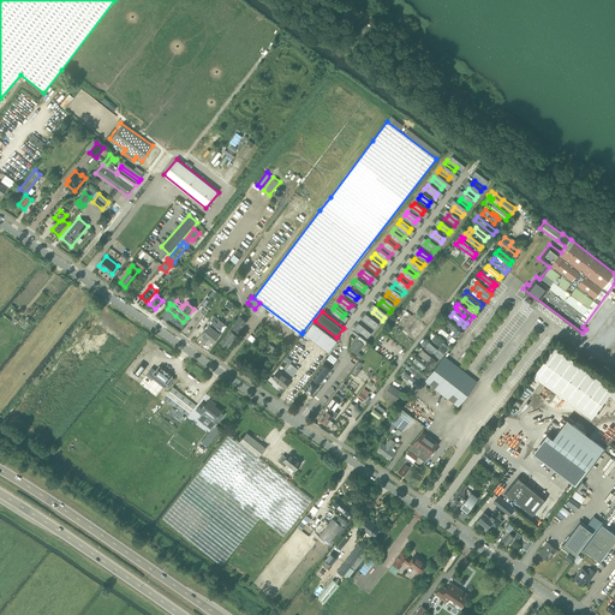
[(214,328),(210,326),(215,321),(218,323),(220,321),(214,316),(208,324),(209,326),(202,335),(207,338),(208,336),(214,341),(222,330),(216,326),(214,328)]
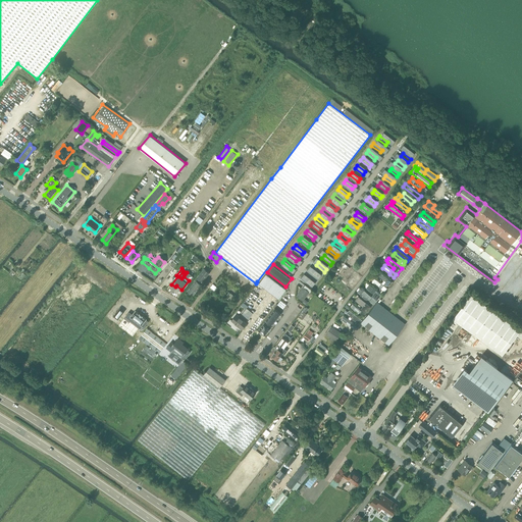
[(193,295),(200,285),(203,282),(202,281),(204,279),(202,278),(205,273),(206,274),(208,271),(204,268),(198,275),(199,276),(187,291),(193,295)]
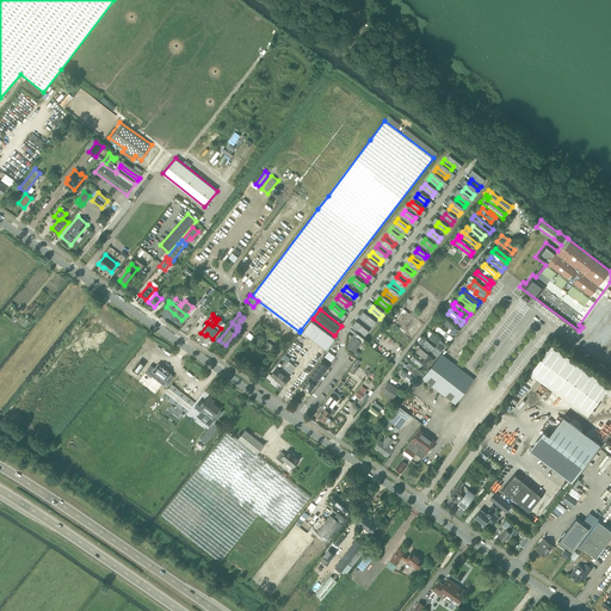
[(376,323),(366,315),(363,319),(374,327),(376,323)]
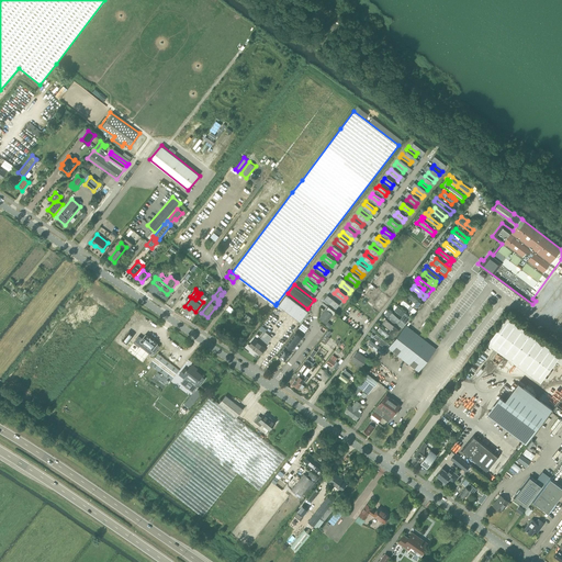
[(422,303),(408,292),(405,295),(415,303),(413,306),(416,308),(422,303)]
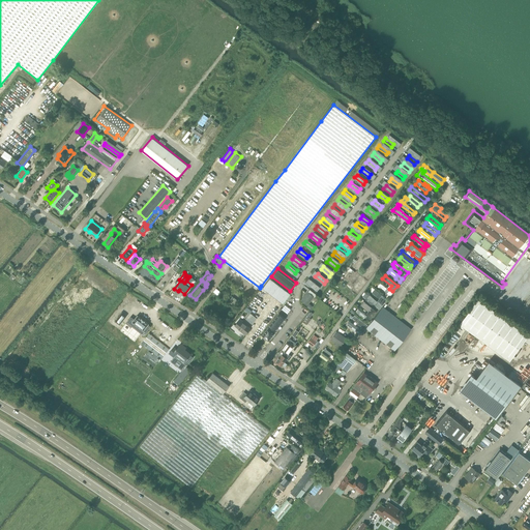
[(270,277),(263,287),(284,302),(291,293),(270,277)]
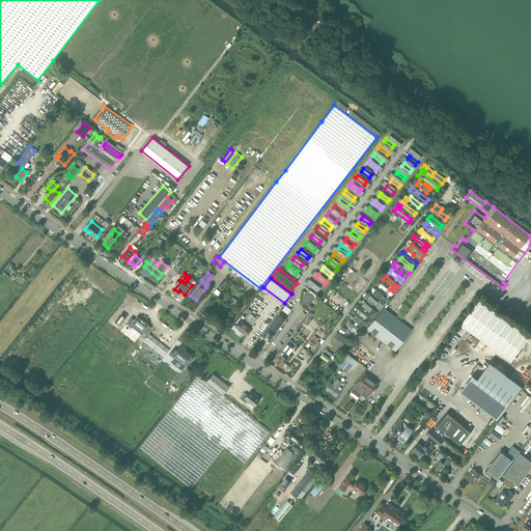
[(312,282),(310,284),(318,291),(320,288),(312,282)]
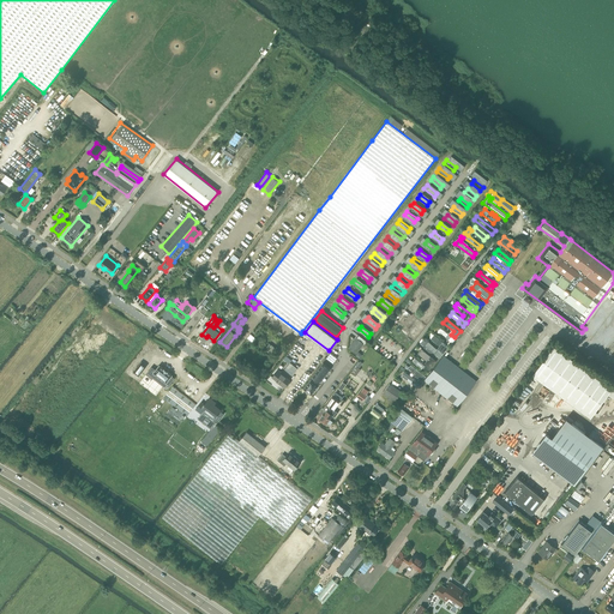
[(455,338),(440,327),(438,330),(449,339),(446,343),(449,345),(455,338)]
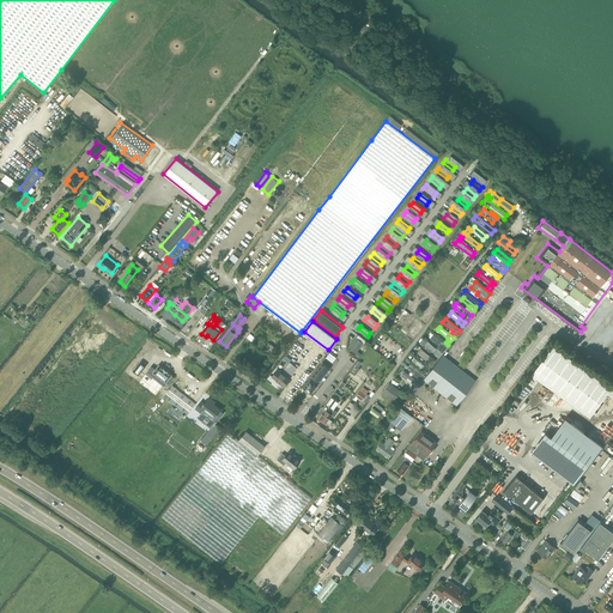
[(448,345),(434,334),(431,338),(439,344),(437,347),(443,352),(448,345)]
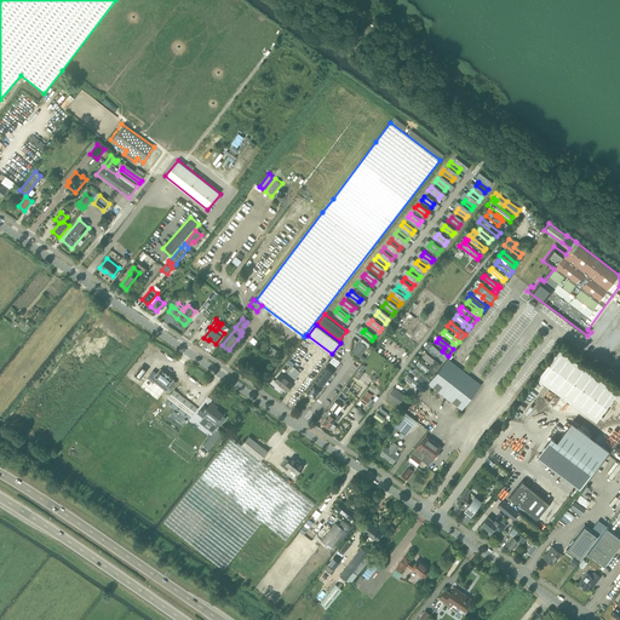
[(367,348),(360,342),(352,351),(360,356),(367,348)]
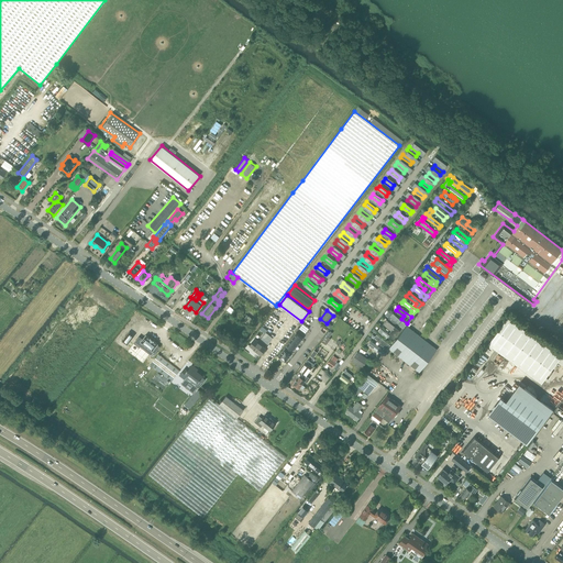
[(406,324),(393,312),(388,318),(394,322),(396,323),(397,322),(403,328),(406,324)]
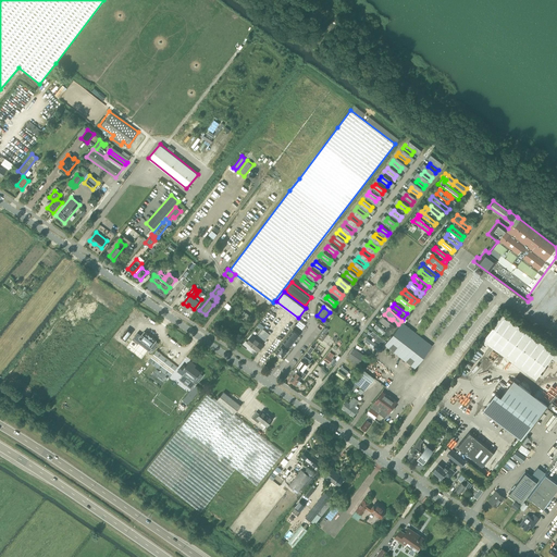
[(483,338),(536,378),(552,357),(556,360),(556,354),(555,353),(556,350),(503,311),(483,338)]
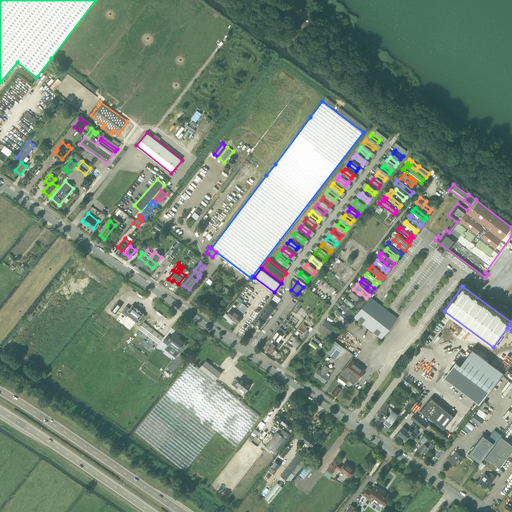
[(351,291),(348,294),(356,300),(354,302),(359,307),(364,301),(351,291)]
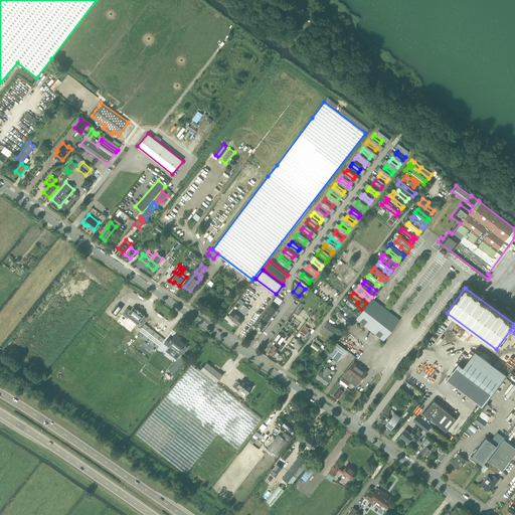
[(400,321),(373,299),(357,319),(384,341),(400,321)]
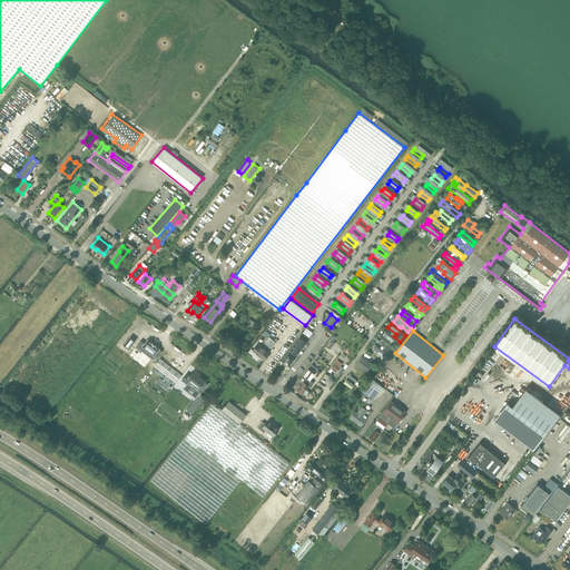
[(400,342),(387,332),(384,334),(385,335),(385,337),(391,342),(392,341),(397,345),(400,342)]
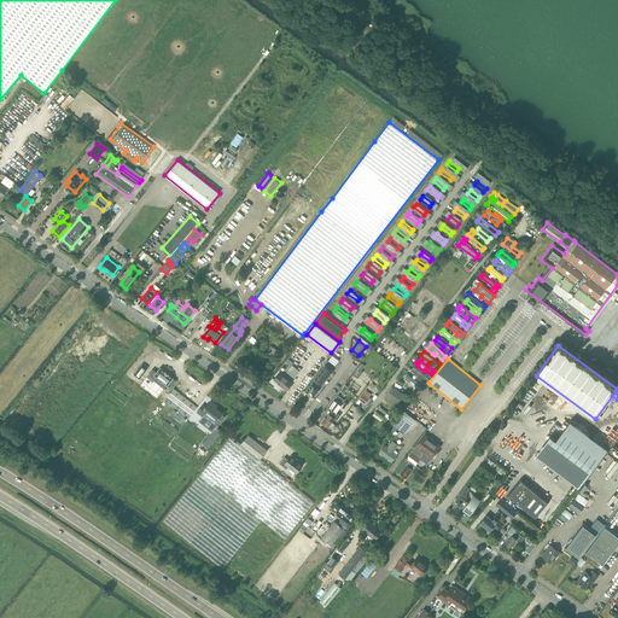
[(362,363),(354,374),(359,378),(362,372),(361,371),(365,366),(362,363)]
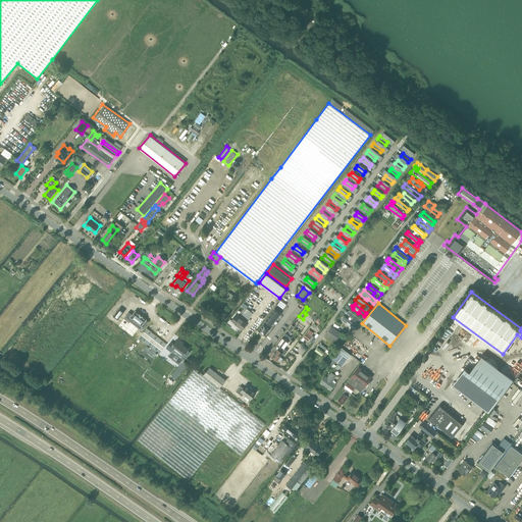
[(120,308),(114,316),(118,319),(124,311),(120,308)]
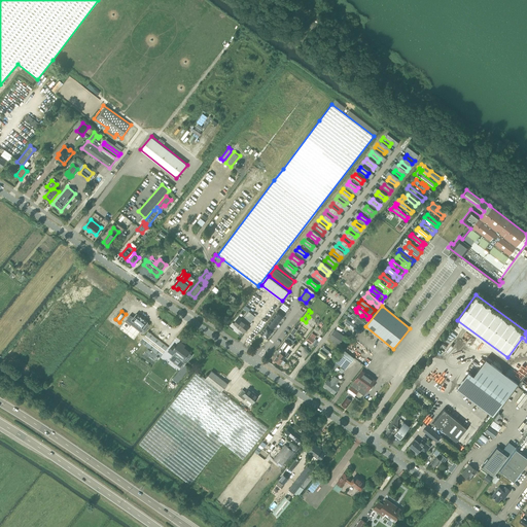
[(284,317),(277,312),(260,332),(268,338),(284,317)]
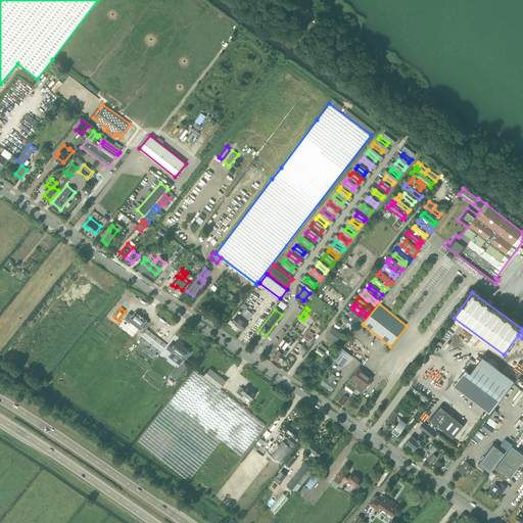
[(349,311),(347,314),(353,318),(352,319),(357,323),(355,325),(358,327),(363,321),(349,311)]
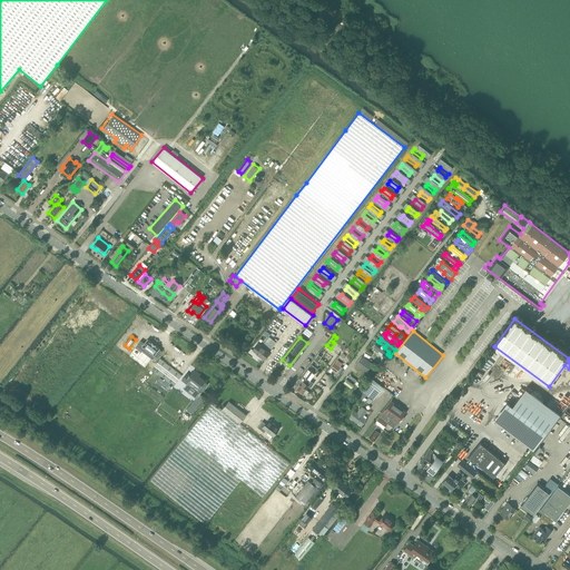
[(140,341),(136,347),(141,351),(141,350),(153,357),(151,359),(153,360),(154,360),(155,360),(156,360),(157,359),(158,357),(157,357),(161,351),(159,350),(159,349),(155,345),(156,345),(153,342),(153,343),(148,340),(145,344),(140,341)]
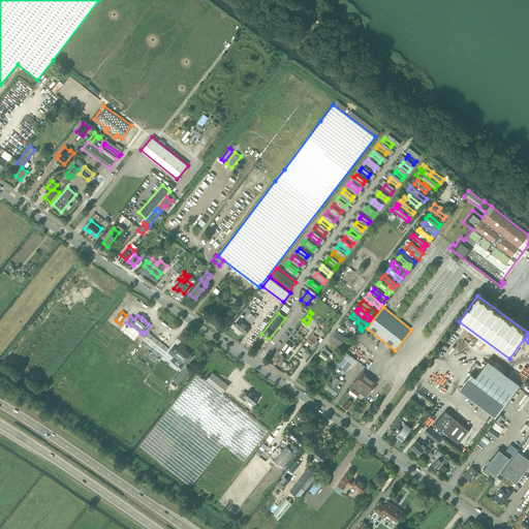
[(247,324),(240,318),(235,324),(241,330),(240,331),(245,334),(250,328),(247,325),(247,324)]
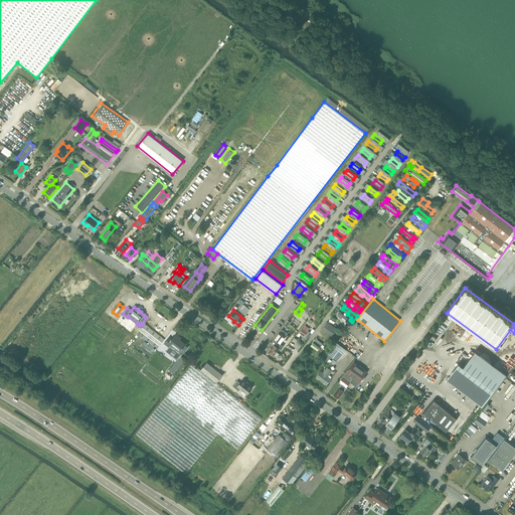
[(339,312),(337,315),(350,325),(352,322),(350,320),(339,312)]
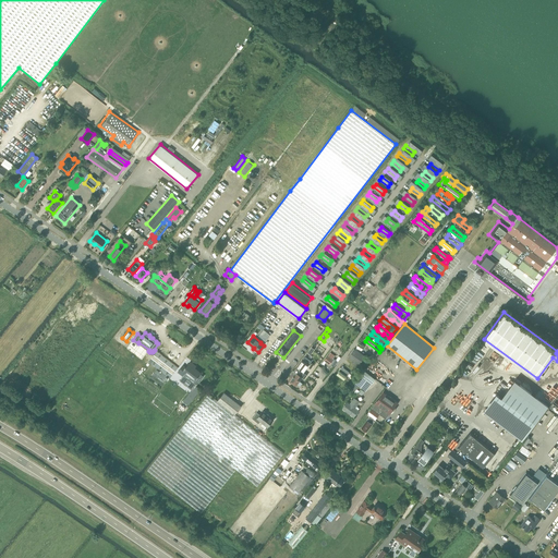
[(360,364),(364,355),(353,349),(348,356),(360,364)]
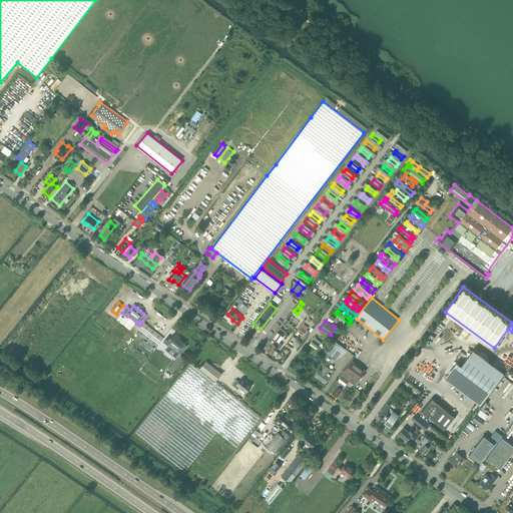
[(311,332),(307,329),(308,327),(304,324),(302,327),(297,334),(299,336),(301,333),(303,335),(307,338),(307,337),(311,332)]
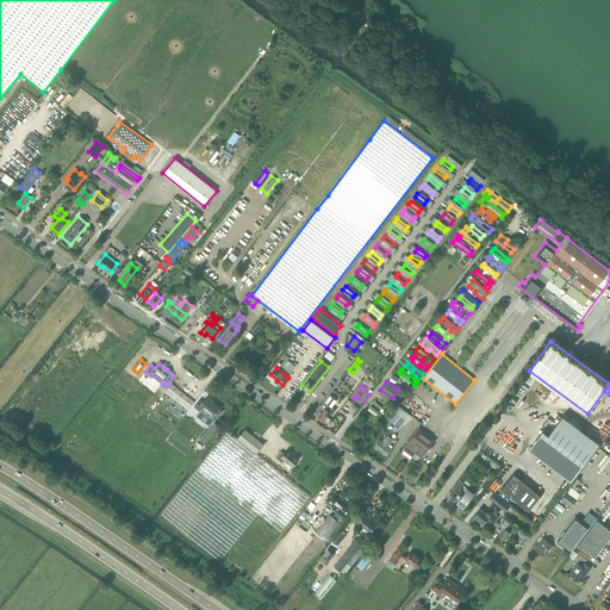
[(321,405),(330,412),(332,414),(335,410),(330,405),(337,396),(331,392),(321,405)]
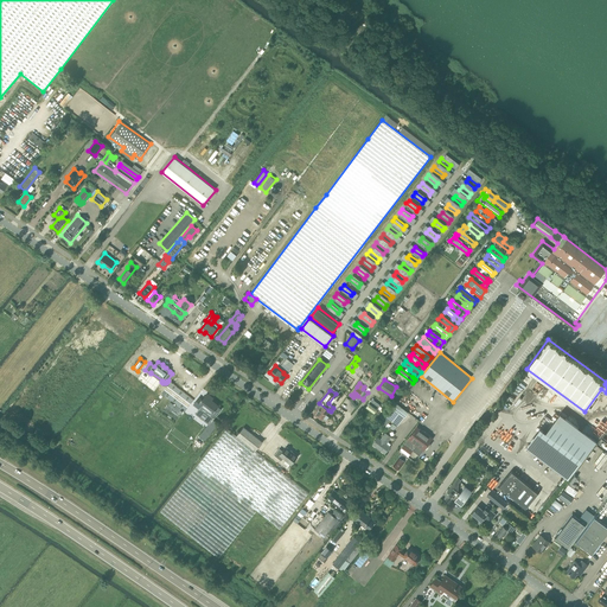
[(199,397),(193,404),(199,409),(196,414),(209,425),(222,409),(218,407),(219,406),(212,400),(213,398),(208,393),(203,400),(199,397)]
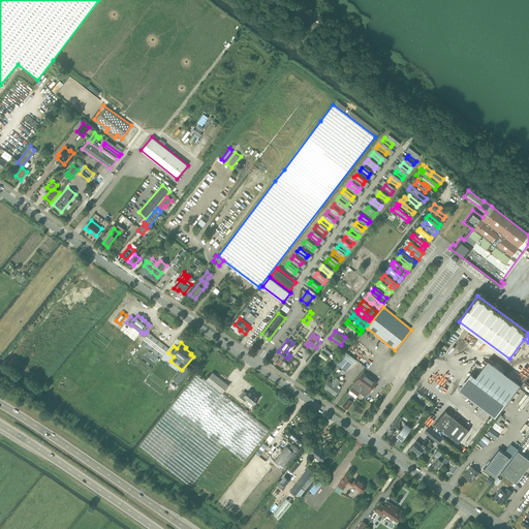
[(318,354),(324,360),(331,353),(325,348),(325,347),(318,354)]
